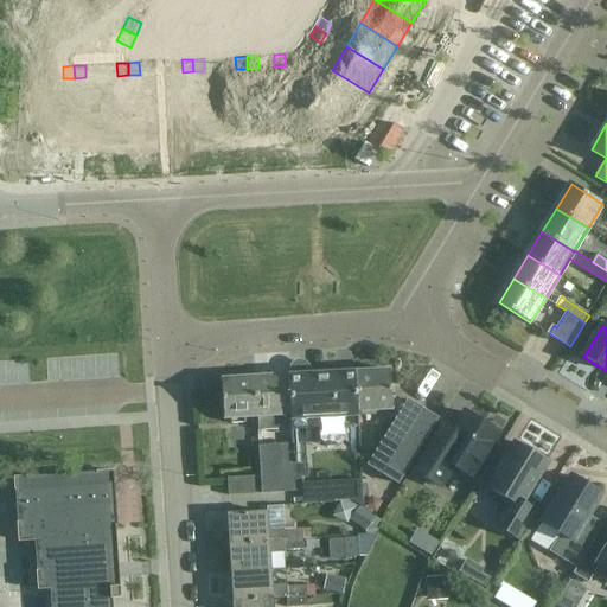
[(312,375),(300,363),(288,376),(288,377),(292,416),(293,446),(294,478),(295,478),(306,478),(304,429),(320,429),(320,441),(328,447),(340,447),(346,439),(346,428),(358,427),(357,413),(358,413),(356,372),(312,375)]
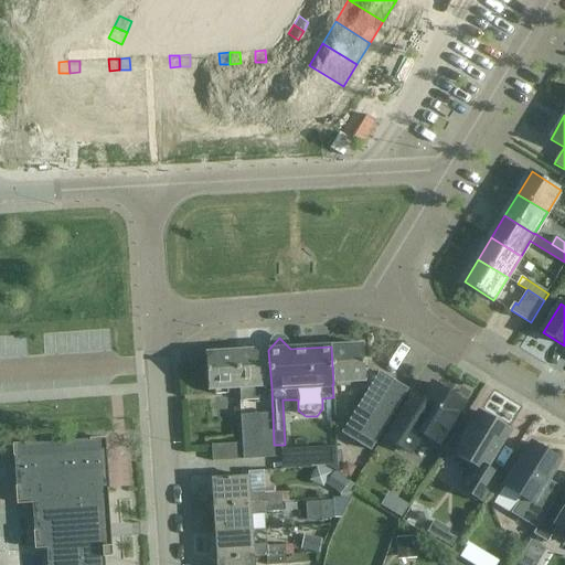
[(377,377),(364,369),(363,345),(331,347),(333,384),(365,383),(364,382),(372,386),(342,434),(370,451),(408,392),(380,374),(377,377)]
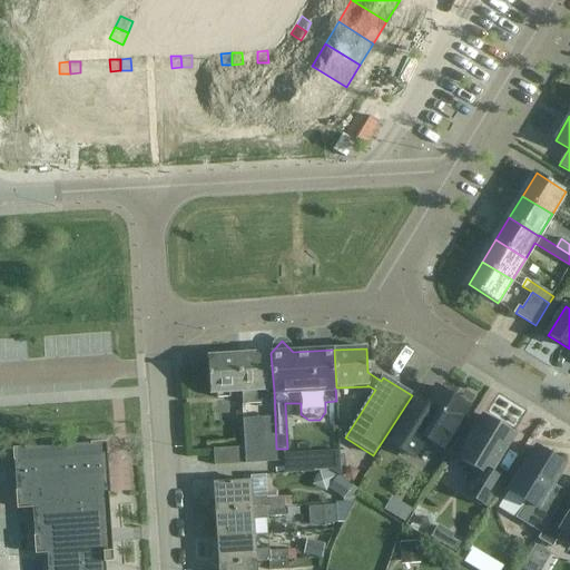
[(262,392),(274,391),(271,354),(239,355),(242,393),(243,393),(243,405),(262,404),(262,392)]
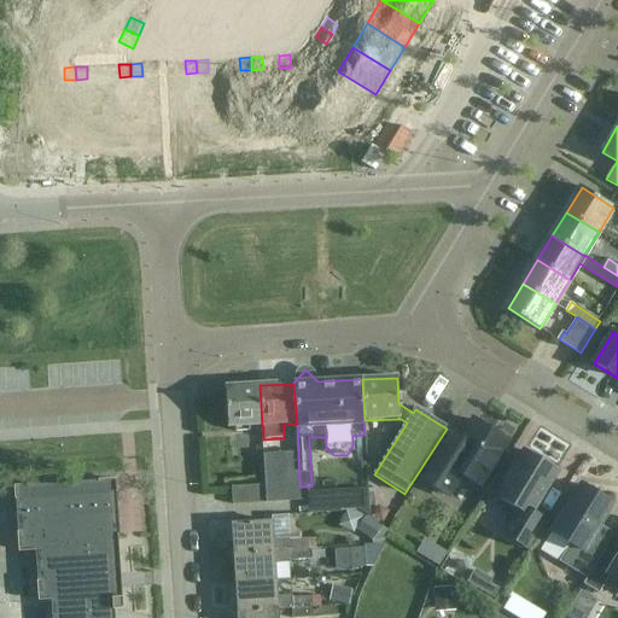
[(250,427),(262,426),(260,385),(226,388),(228,429),(235,427),(235,432),(250,432),(250,427)]
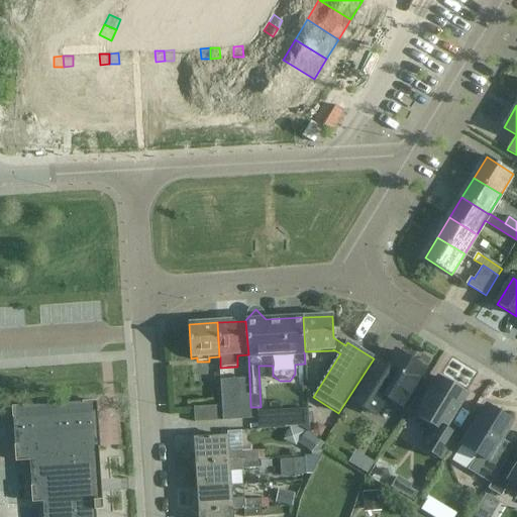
[(424,369),(398,352),(389,369),(377,360),(351,401),(375,415),(385,397),(401,407),(424,369)]
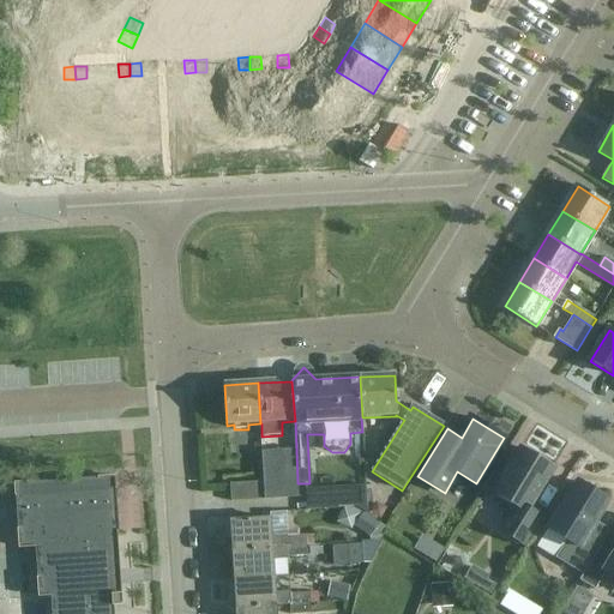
[(554,469),(522,450),(494,494),(517,507),(501,533),(524,546),(541,517),(529,510),(554,469)]
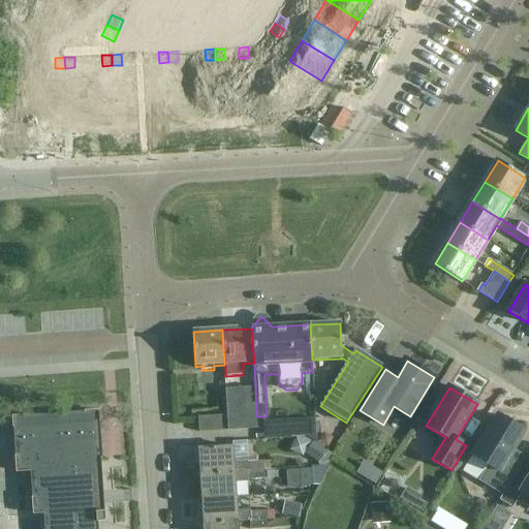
[(258,429),(257,416),(256,416),(255,389),(226,390),(227,415),(228,431),(258,429)]
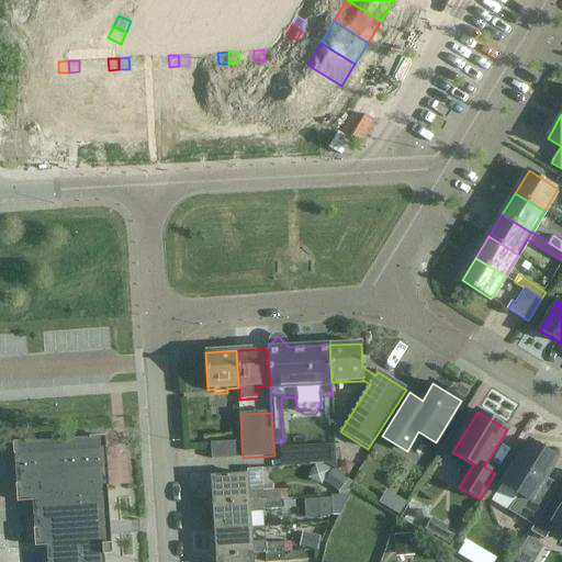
[(112,554),(108,492),(108,487),(109,487),(107,448),(105,437),(89,438),(30,442),(13,444),(13,454),(14,454),(17,485),(15,485),(17,503),(32,502),(35,548),(46,547),(47,561),(104,561),(104,555),(112,554)]
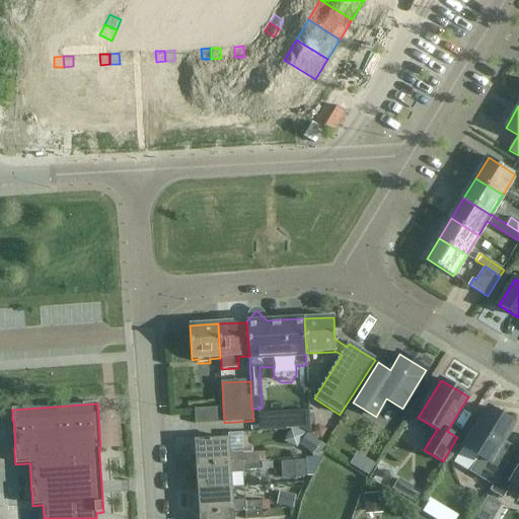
[(197,425),(224,423),(223,408),(196,410),(197,425)]
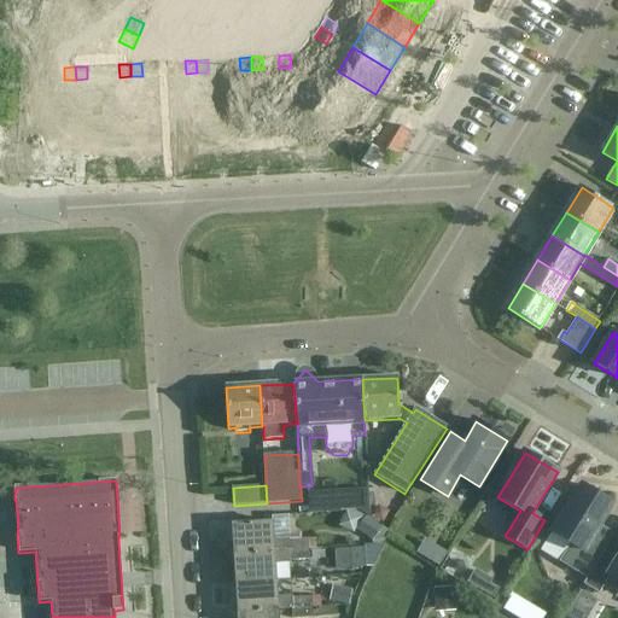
[(587,579),(604,553),(589,543),(613,506),(582,487),(553,534),(571,544),(560,563),(587,579)]
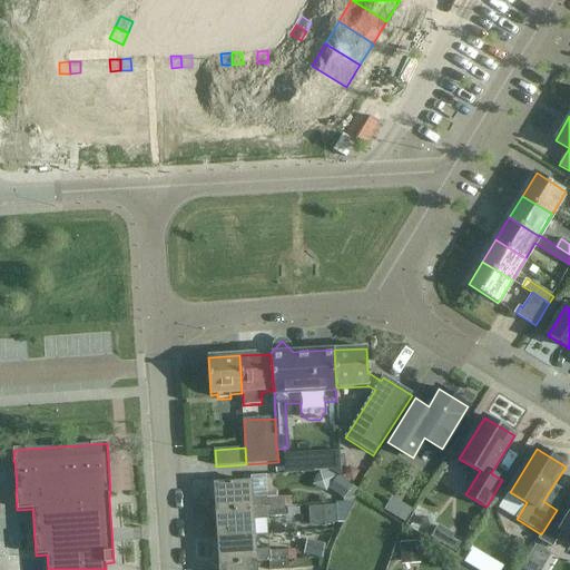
[(285,459),(285,473),(314,472),(313,458),(285,459)]
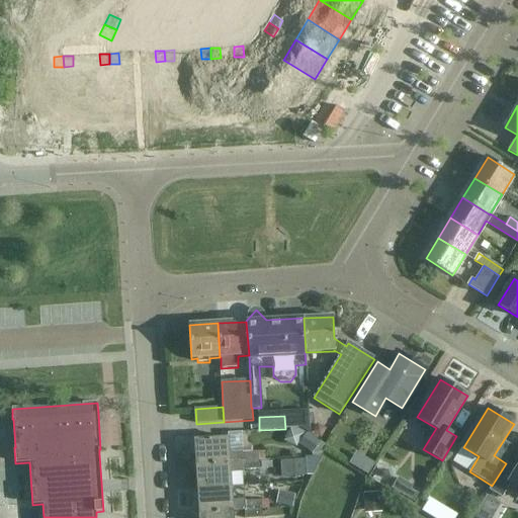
[(298,444),(312,453),(320,441),(307,433),(298,444)]
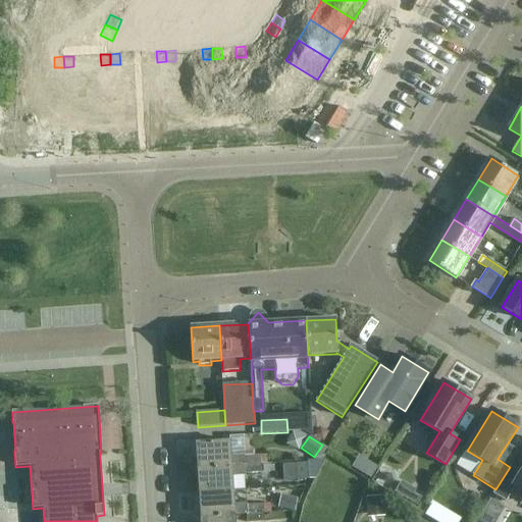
[(231,453),(230,440),(199,442),(200,468),(261,464),(267,463),(267,455),(245,456),(244,452),(231,453)]
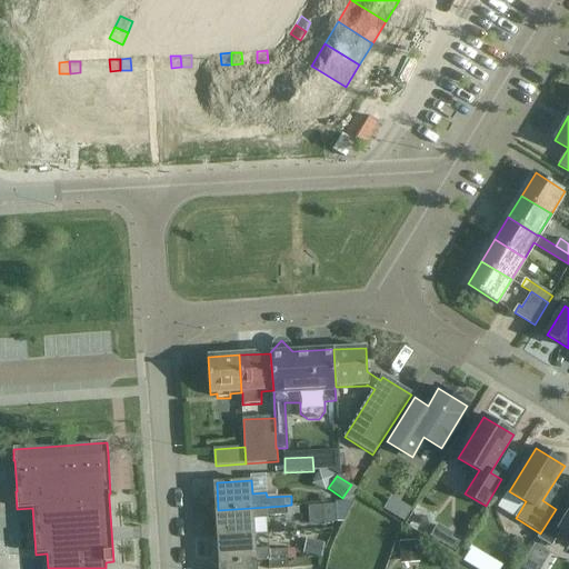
[(342,498),(342,502),(346,502),(352,503),(357,497),(357,489),(351,486),(342,498)]
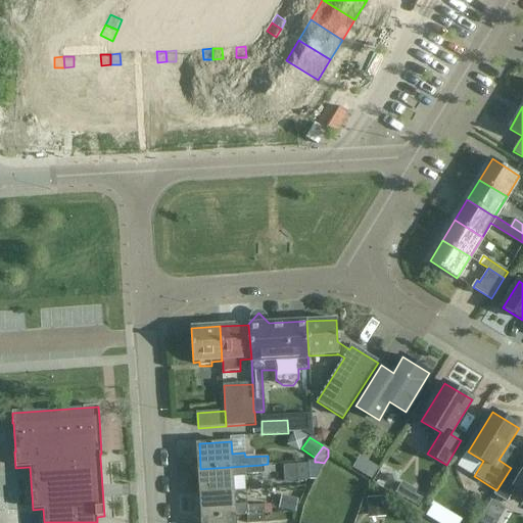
[(315,480),(324,463),(318,462),(315,462),(308,462),(308,464),(310,481),(315,480)]
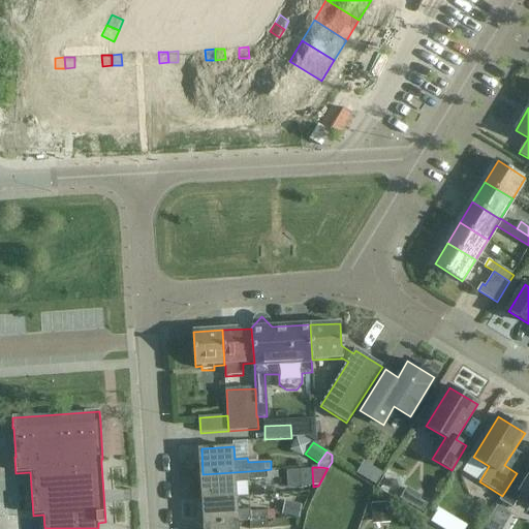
[(376,486),(383,473),(374,468),(367,479),(376,486)]
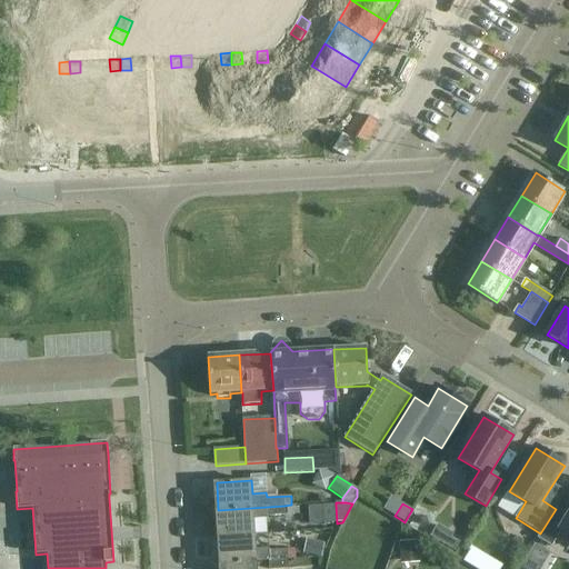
[(309,525),(337,523),(336,505),(308,507),(309,525)]
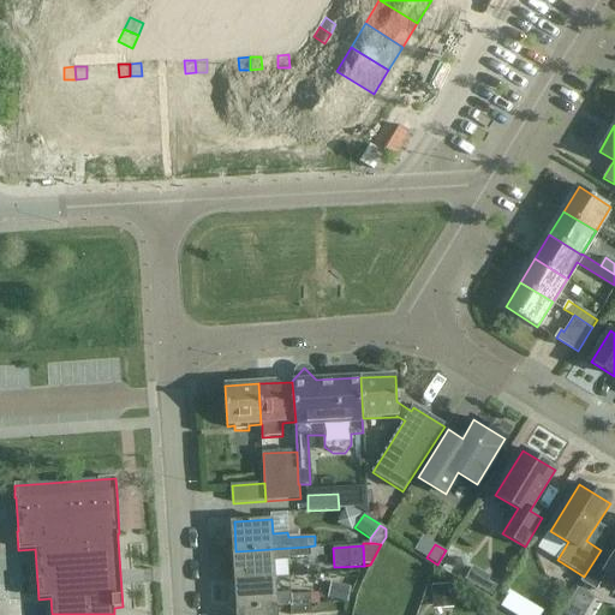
[(238,580),(275,578),(274,561),(290,560),(290,557),(309,556),(308,547),(236,551),(238,580)]
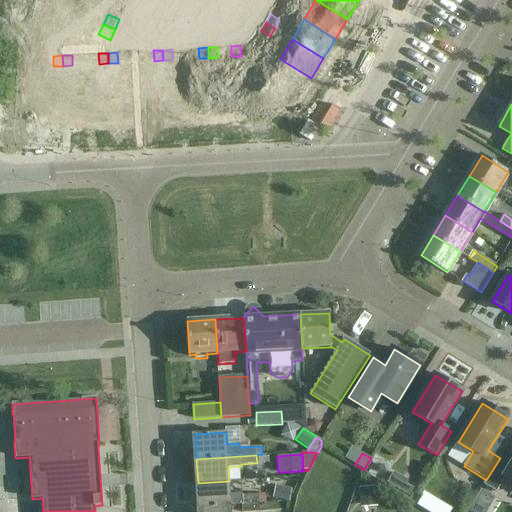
[(511,464),(500,458),(486,480),(484,485),(497,493),(506,477),(511,480),(509,485),(511,491),(511,464)]
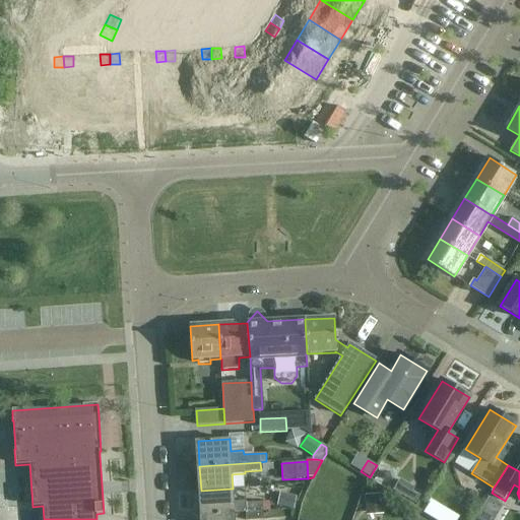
[(412,492),(415,488),(400,479),(393,491),(408,500),(415,504),(420,496),(412,492)]
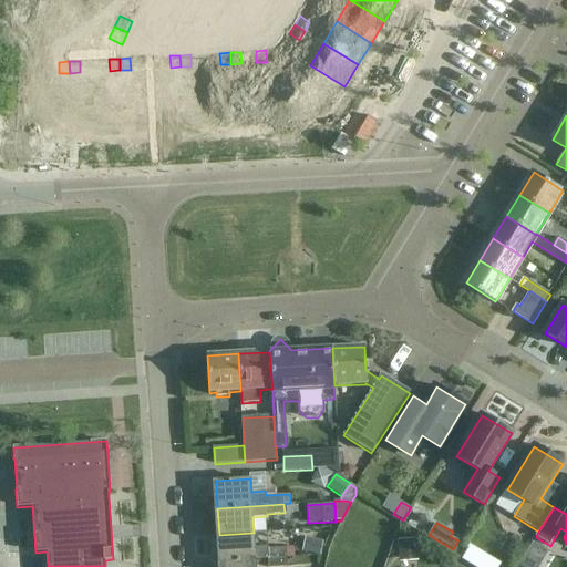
[(287,557),(287,558),(295,558),(294,546),(269,548),(268,545),(255,546),(254,533),(219,535),(222,562),(256,559),(268,558),(287,557)]
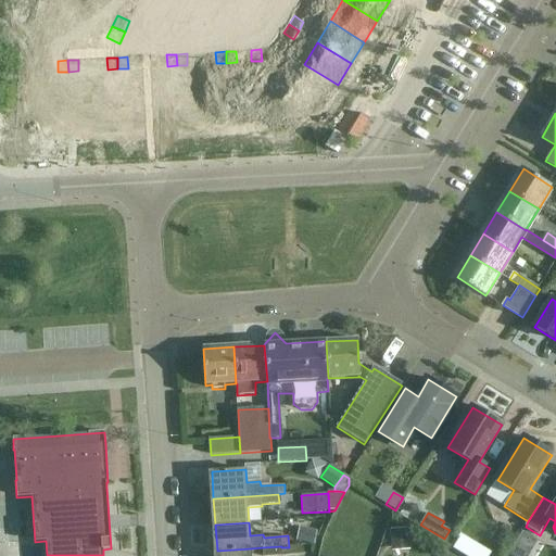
[(411,548),(408,527),(390,529),(391,550),(411,548)]
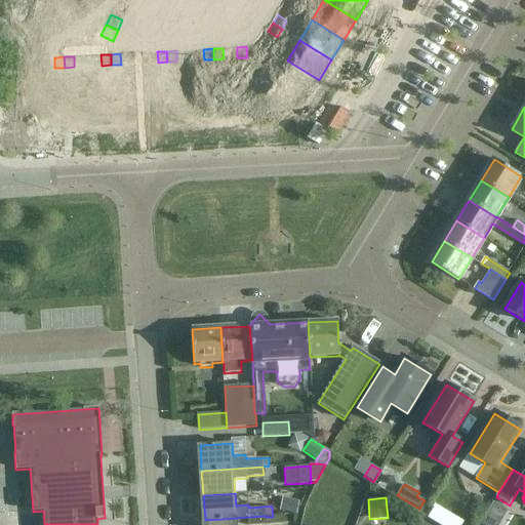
[(280,511),(297,515),(299,501),(282,498),(280,511)]
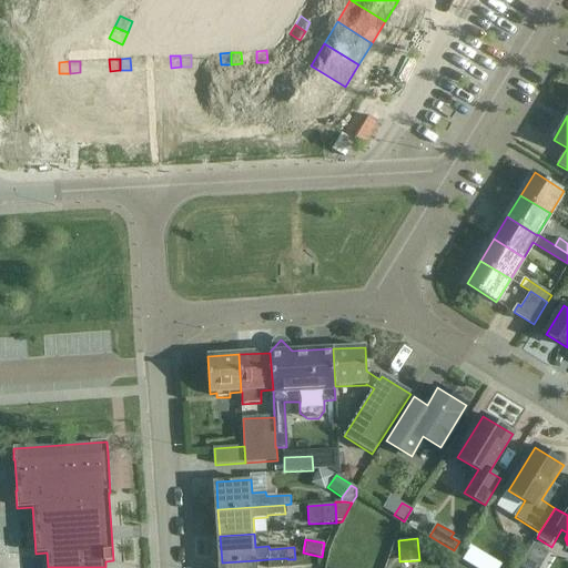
[(540,567),(544,564),(550,553),(535,544),(528,554),(519,567),(540,567)]
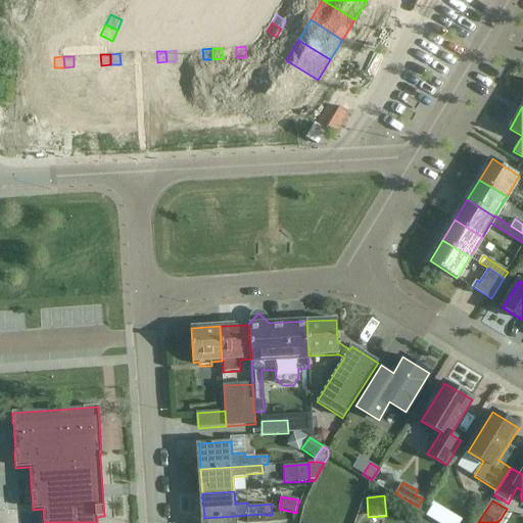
[(460,522),(463,520),(434,504),(426,516),(438,522),(460,522)]
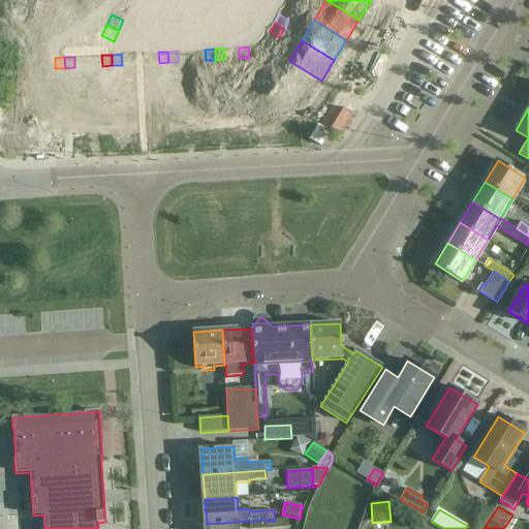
[(256,528),(268,528),(268,521),(268,520),(250,521),(250,528),(256,528)]
